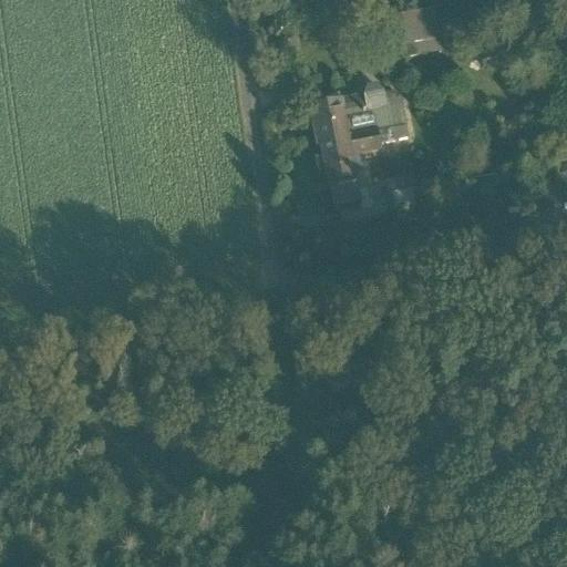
[(434,4),(401,10),(406,40),(401,41),(403,54),(442,47),(434,4)]
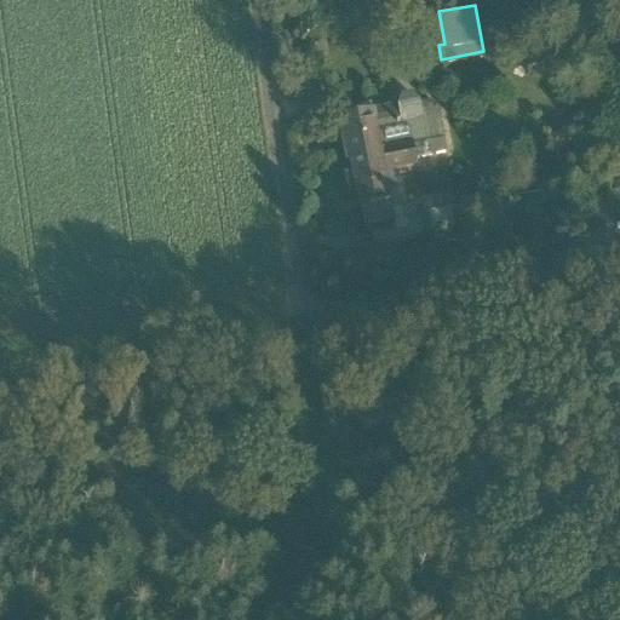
[(401,90),(397,104),(400,118),(385,120),(386,126),(377,127),(379,142),(390,139),(390,136),(412,132),(413,139),(428,136),(422,107),(420,96),(412,87),(401,90)]
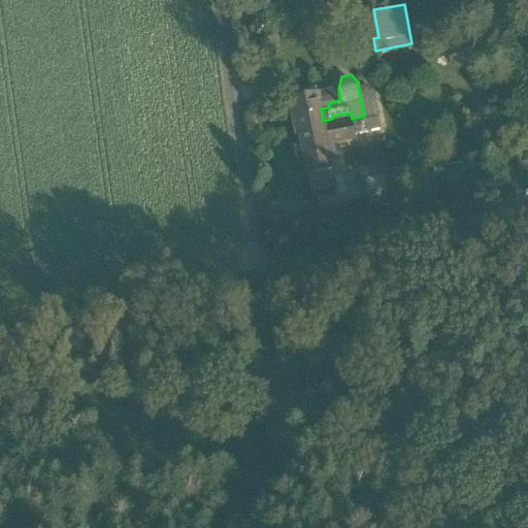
[(323,121),(321,108),(319,93),(318,86),(307,87),(308,95),(292,98),(297,130),(300,129),(324,124),(323,121)]
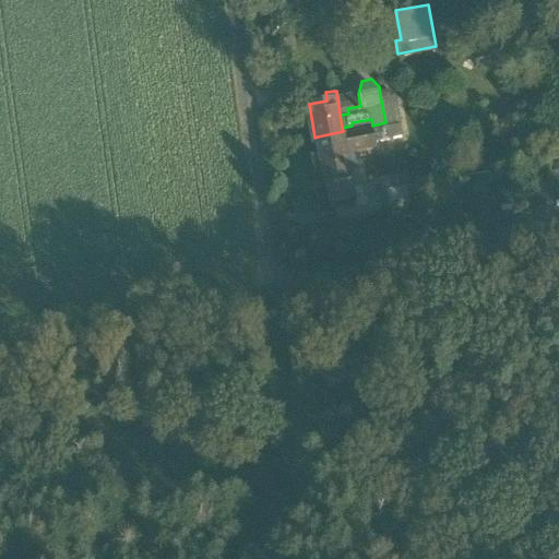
[(395,93),(380,96),(385,122),(401,120),(395,93)]
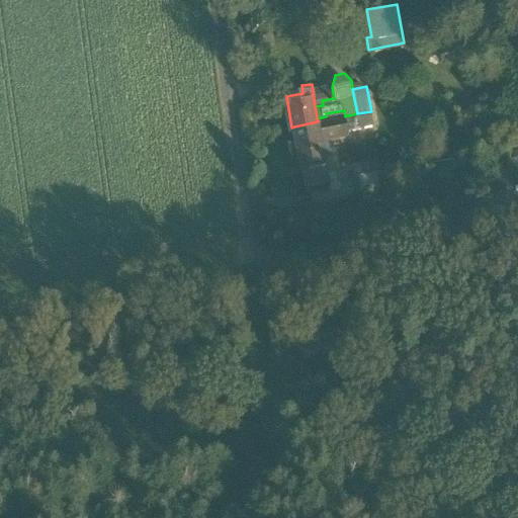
[(332,87),(313,91),(315,106),(323,105),(322,100),(334,98),(332,87)]
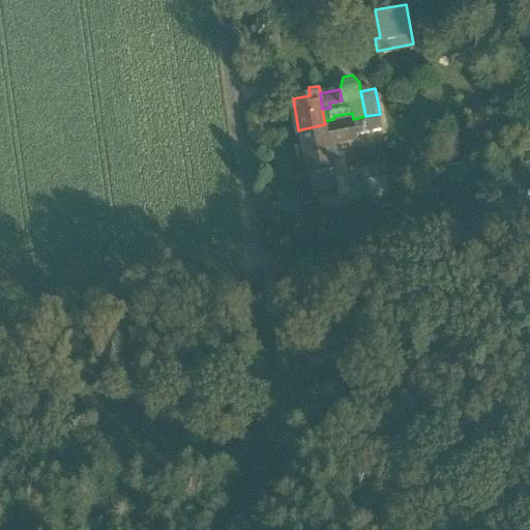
[(333,119),(324,121),(325,124),(331,164),(341,162),(336,142),(356,139),(355,133),(353,119),(352,113),(333,116),(333,119)]
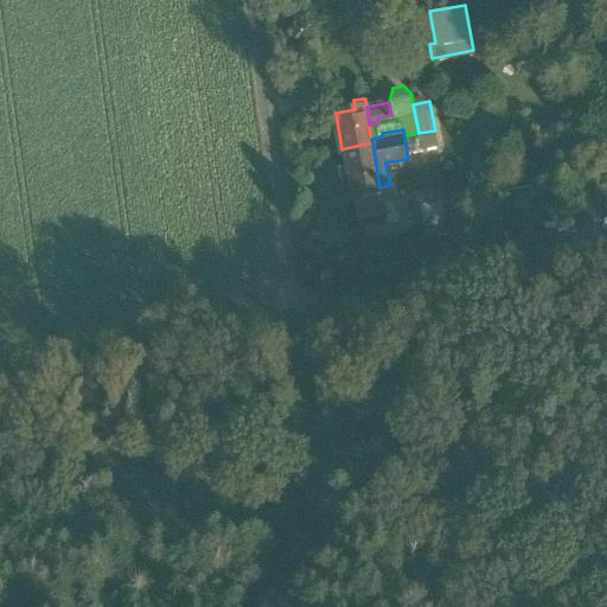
[(404,136),(407,152),(438,147),(435,131),(419,133),(404,136)]
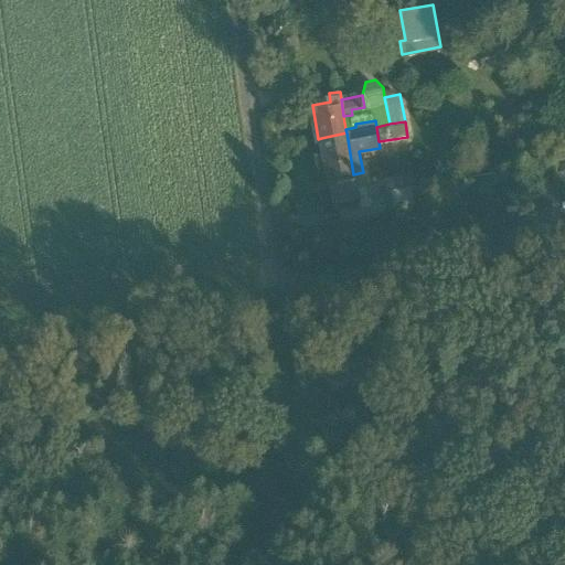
[(353,174),(347,132),(321,138),(323,152),(316,153),(318,170),(327,168),(332,200),(358,195),(353,174)]
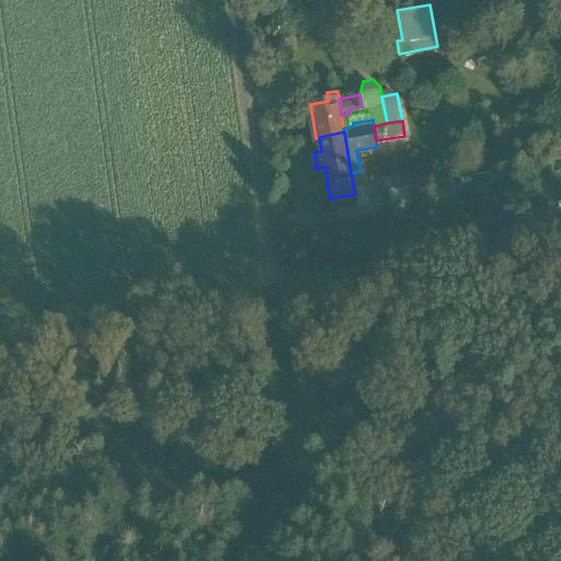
[(411,171),(401,173),(403,185),(413,184),(411,171)]
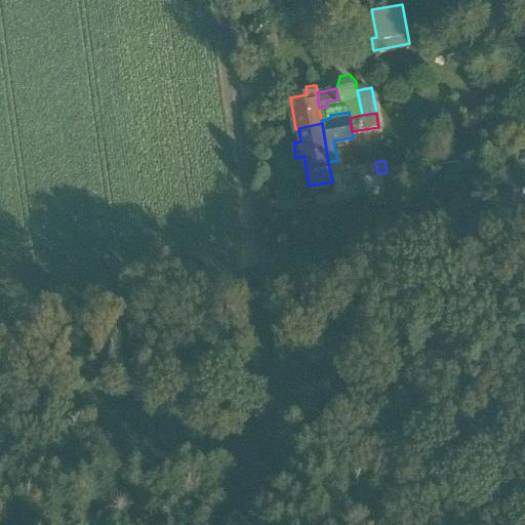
[(358,165),(360,177),(364,176),(377,173),(375,162),(358,165)]
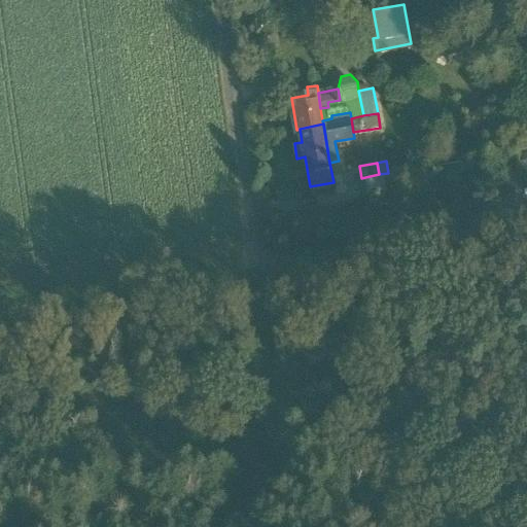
[(391,189),(388,173),(379,174),(365,177),(367,192),(391,189)]
